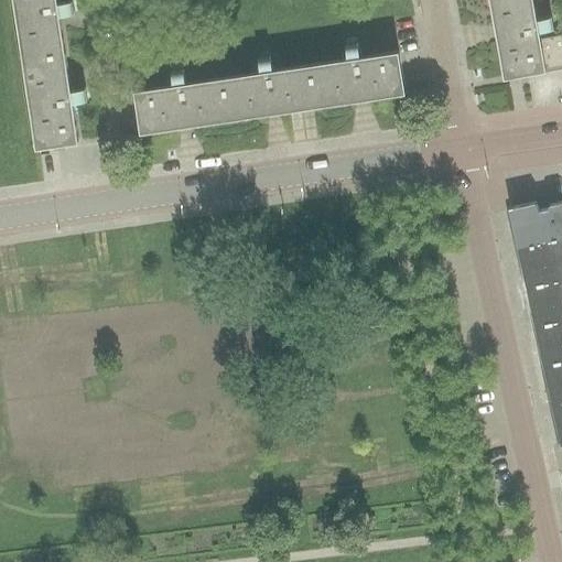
[(56,4),(55,0),(13,0),(23,61),(64,55),(58,18),(73,15),(71,2),(56,4)]
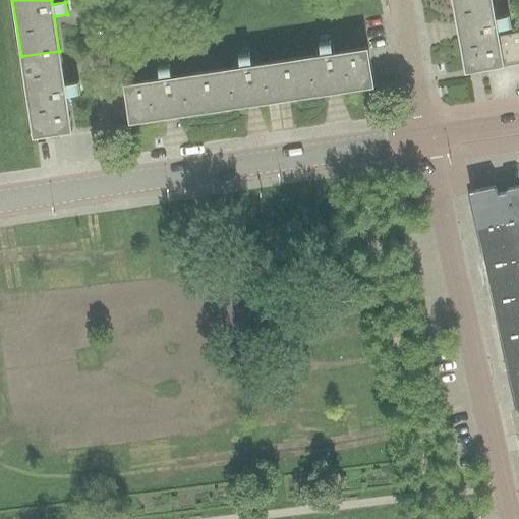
[(494,19),(489,0),(452,0),(465,72),(518,62),(518,35),(498,39),(496,31),(509,29),(507,16),(494,19)]
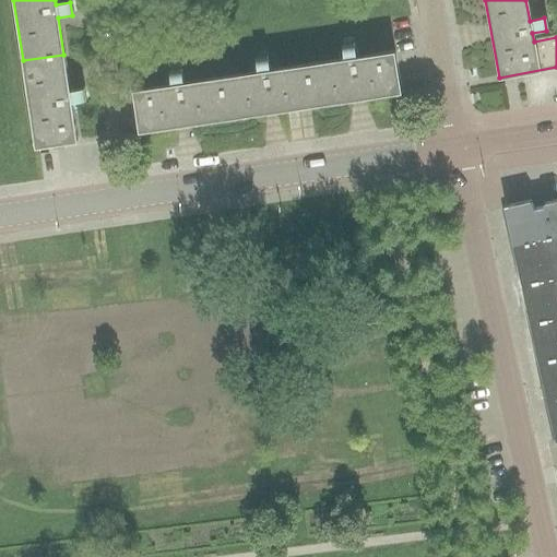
[(400,93),(393,52),(355,59),(354,44),(341,46),(343,60),(306,66),(312,106),(400,93)]
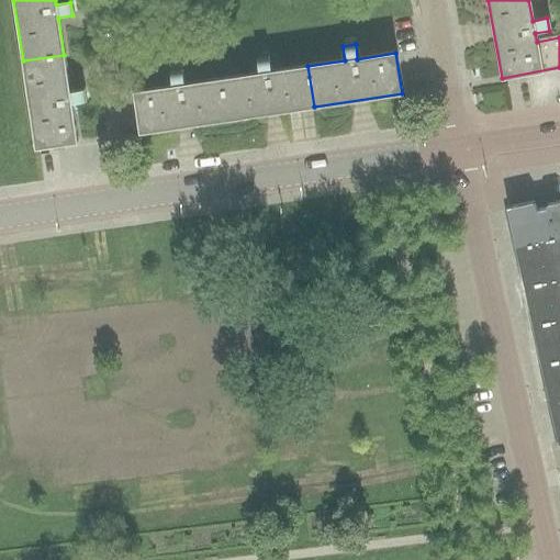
[(69,92),(64,55),(23,60),(36,148),(76,142),(70,104),(86,102),(84,90),(69,92)]
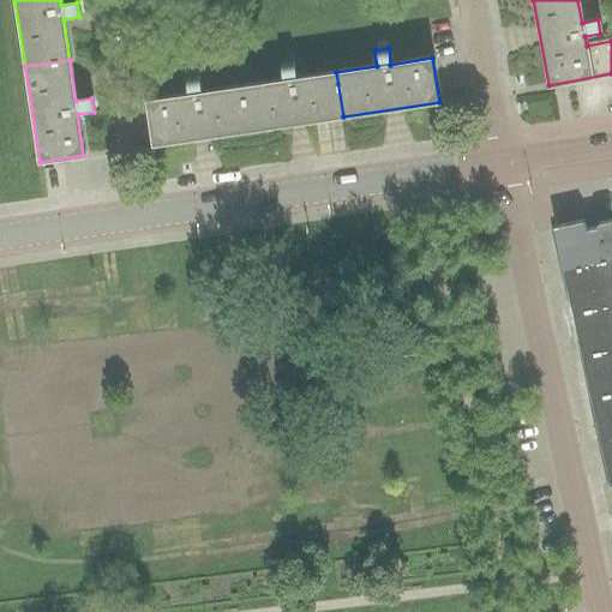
[(343,117),(336,72),(295,78),(293,63),(280,65),(282,81),(241,87),(249,131),(343,117)]
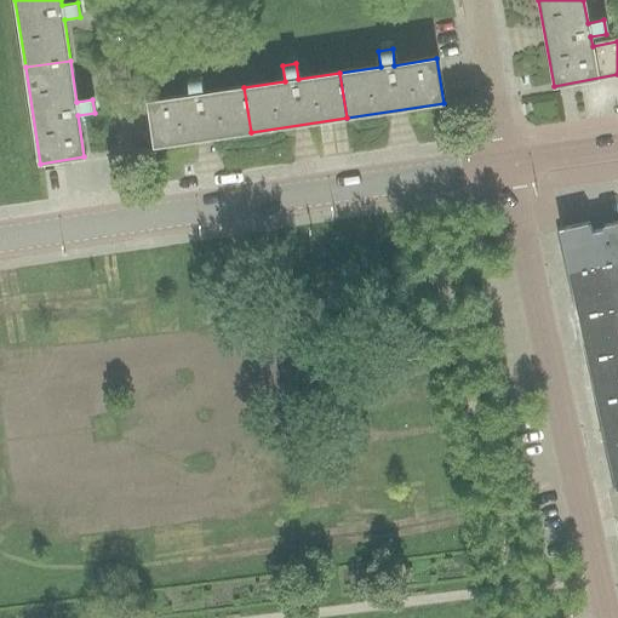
[(251,132),(244,87),(202,93),(200,78),(187,80),(189,96),(148,102),(154,147),(251,132)]
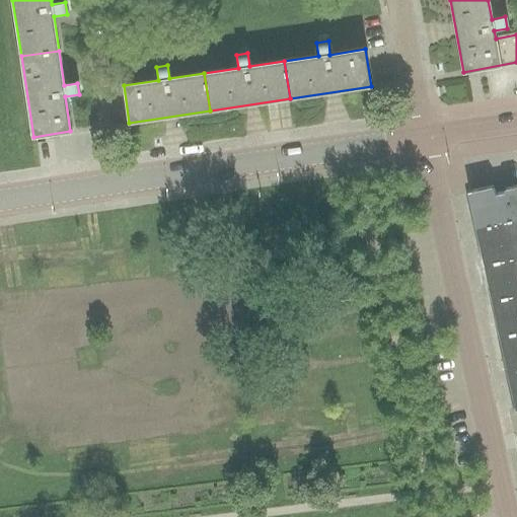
[(516,187),(506,190),(505,190),(504,191),(504,192),(504,193),(504,194),(496,196),(492,189),(492,188),(467,193),(475,230),(479,229),(484,245),(479,246),(511,391),(515,390),(516,400),(516,407),(515,408),(515,410),(516,410),(516,409),(516,187)]
